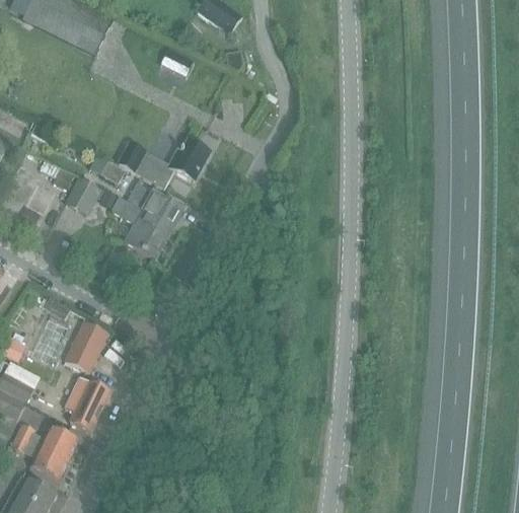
[(31,0),(23,17),(42,26),(95,55),(114,18),(78,0),(31,0)]
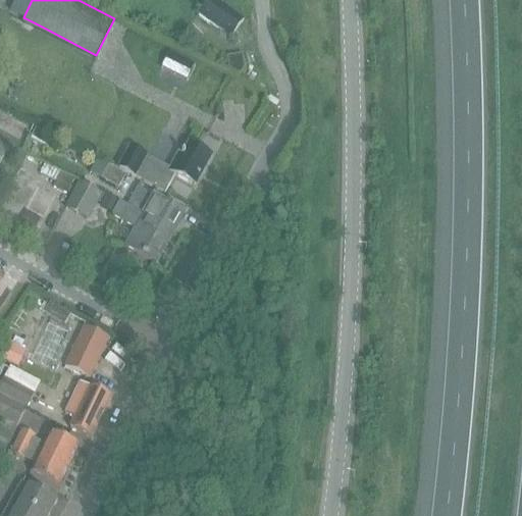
[(205,0),(199,9),(231,33),(244,16),(220,0),(205,0)]
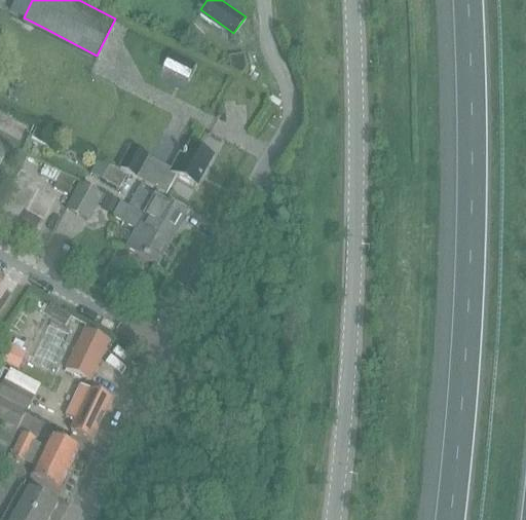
[(243,49),(229,52),(230,64),(241,71),(247,63),(243,49)]
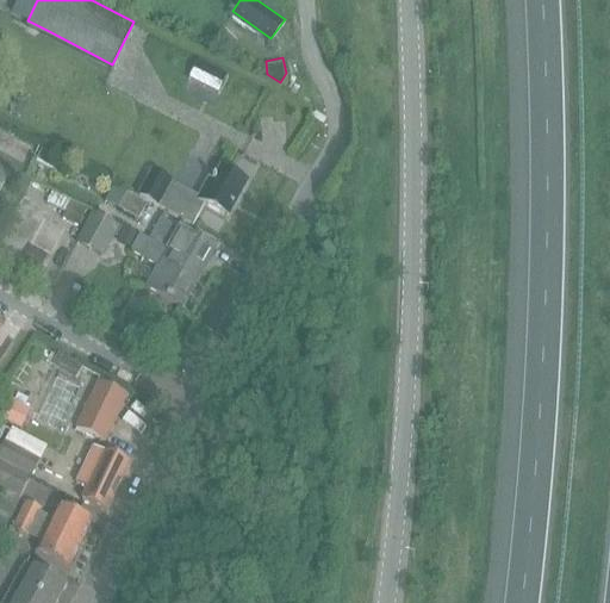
[(226,213),(247,176),(247,175),(246,176),(222,163),(216,174),(210,172),(199,192),(153,166),(139,191),(192,219),(191,221),(192,221),(204,199),(226,211),(225,212),(226,213)]
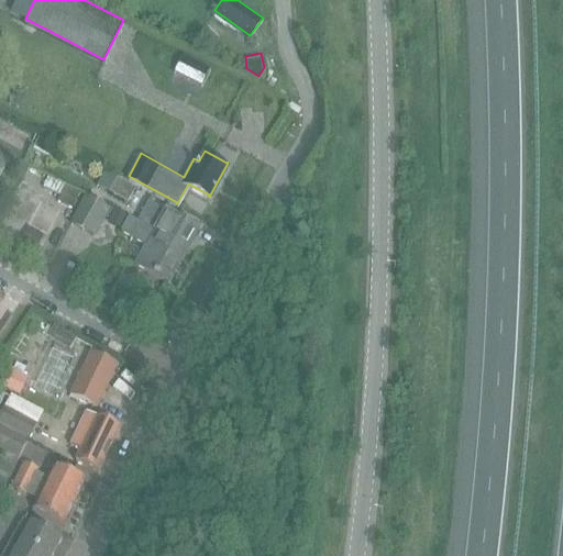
[(0,152),(0,173),(9,158),(0,152)]
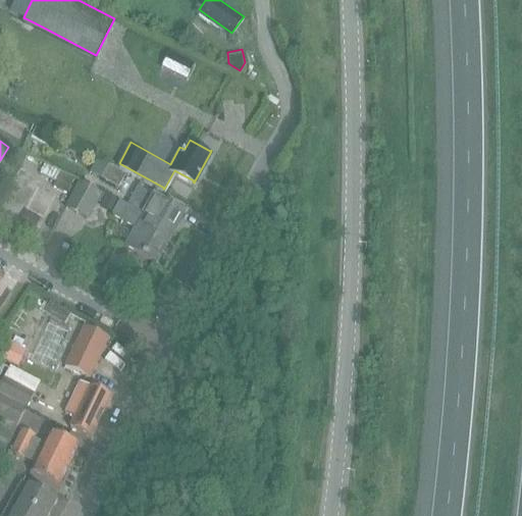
[(68,170),(72,160),(57,154),(53,164),(68,170)]
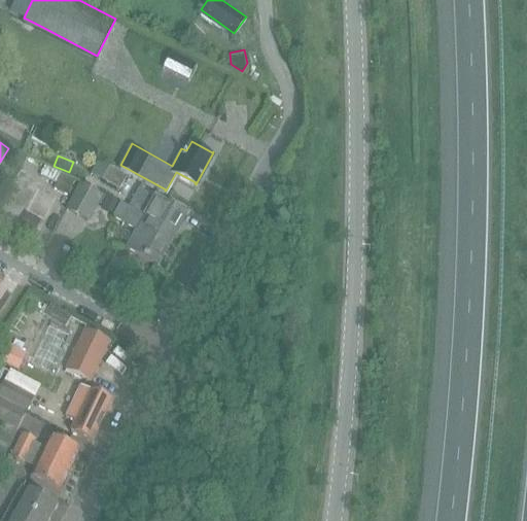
[(103,177),(119,186),(128,173),(110,163),(103,177)]
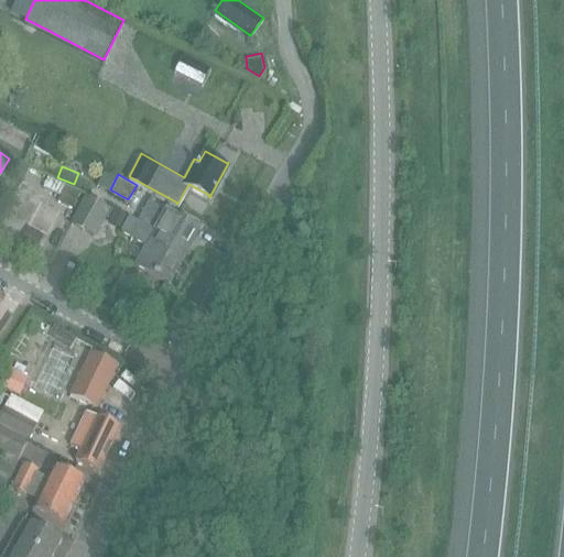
[(86,193),(82,200),(71,220),(94,232),(109,206),(86,193)]
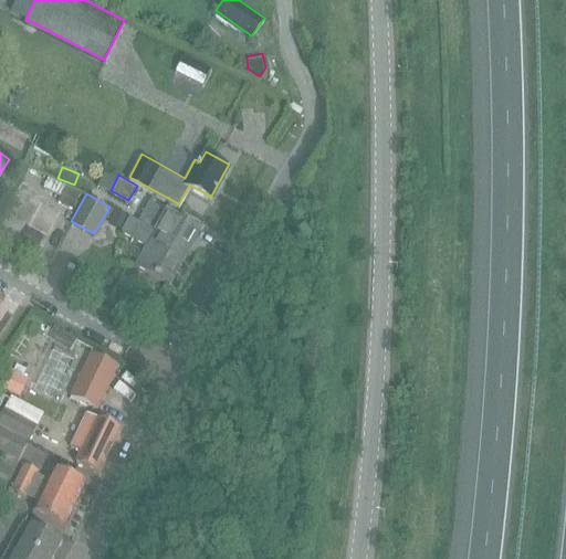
[(129,214),(188,248),(199,227),(180,215),(149,199),(138,219),(129,214)]
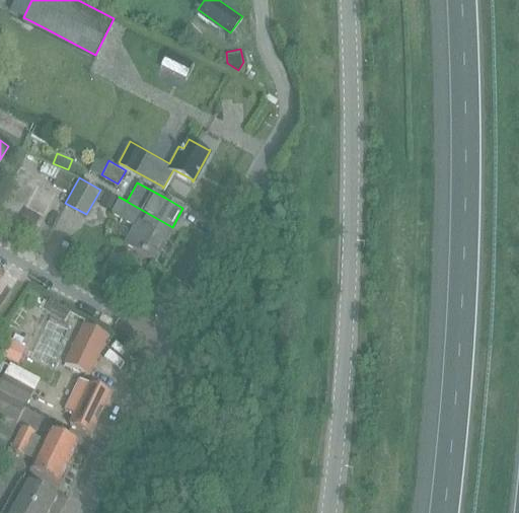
[(172,227),(119,197),(112,210),(135,223),(125,241),(155,258),(172,227)]
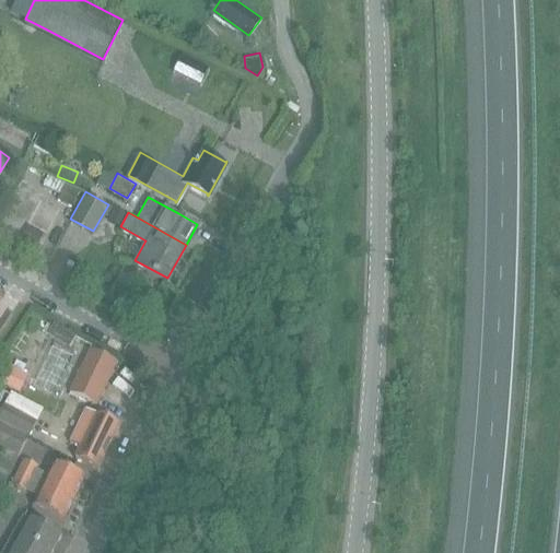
[(61,359),(73,333),(60,327),(48,353),(61,359)]
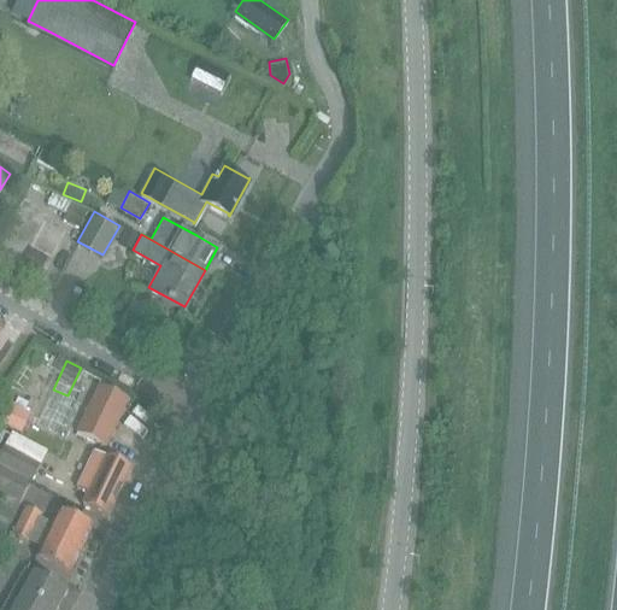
[(77,429),(106,444),(129,396),(100,381),(77,429)]
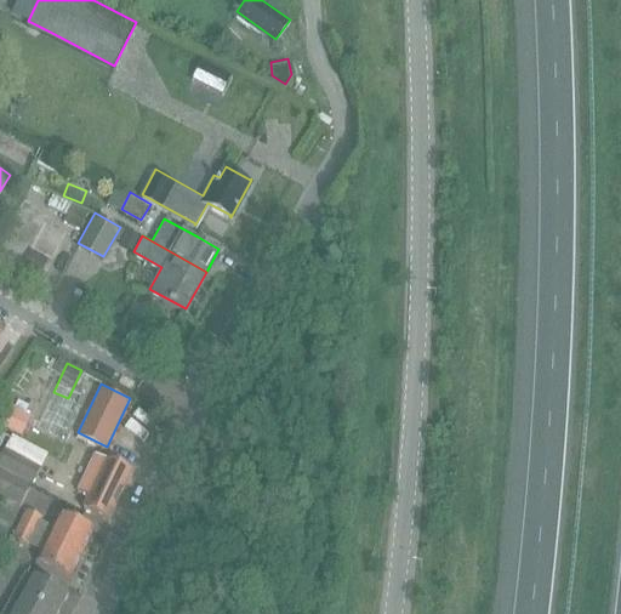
[(6,445),(0,455),(0,464),(30,481),(40,464),(6,445)]
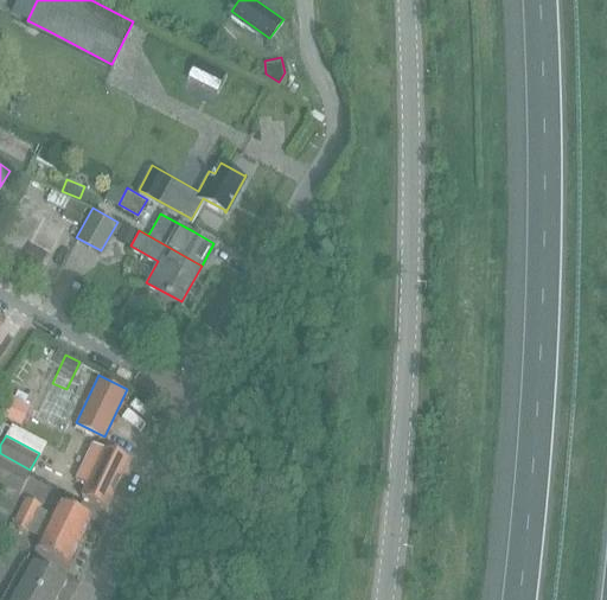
[(81,495),(107,506),(129,458),(94,440),(76,478),(87,483),(81,495)]
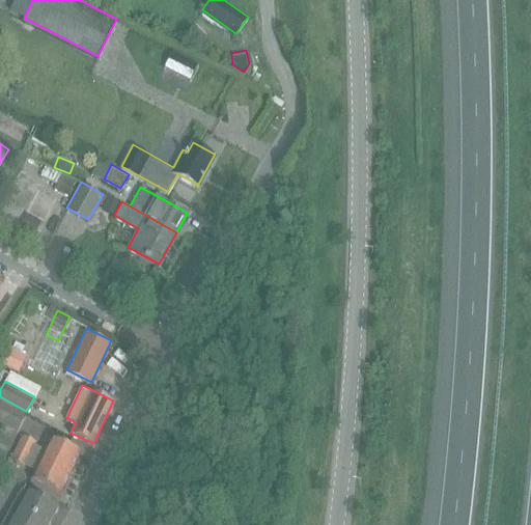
[(26,411),(0,396),(0,419),(17,429),(26,411)]
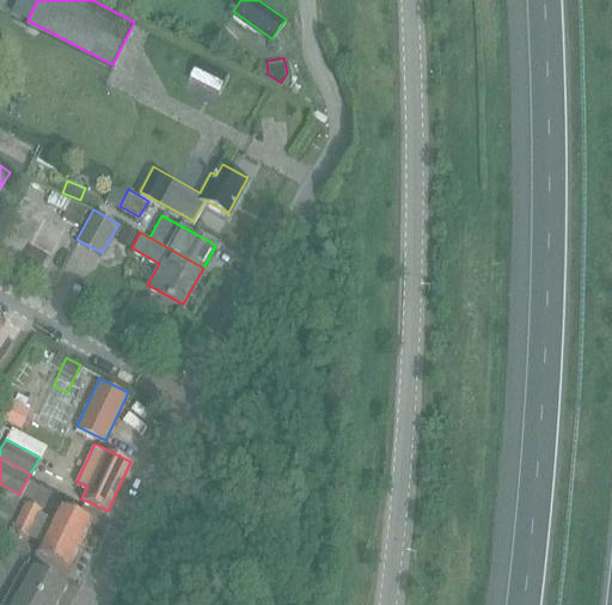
[(65,492),(69,477),(46,469),(41,483),(65,492)]
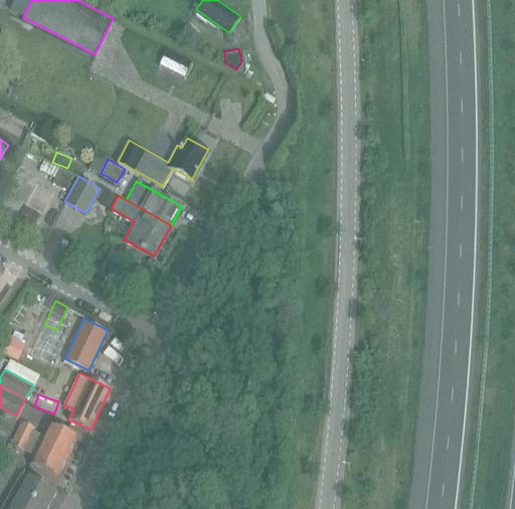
[(22,419),(16,432),(68,457),(78,437),(49,422),(43,434),(33,430),(35,426),(22,419)]
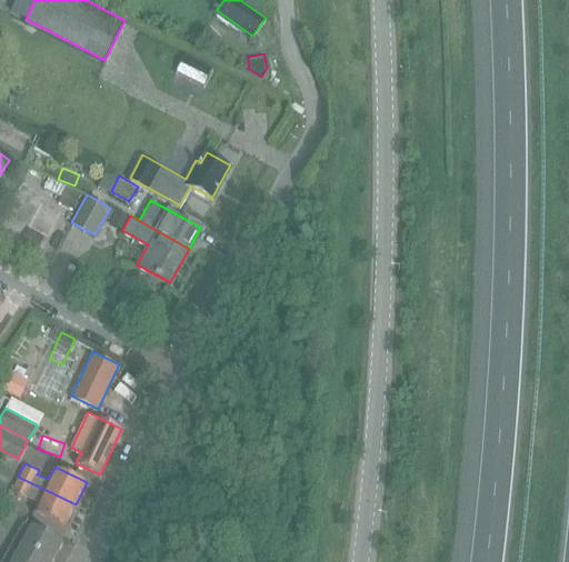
[(76,504),(18,477),(11,490),(26,497),(26,495),(37,501),(32,511),(65,527),(76,504)]
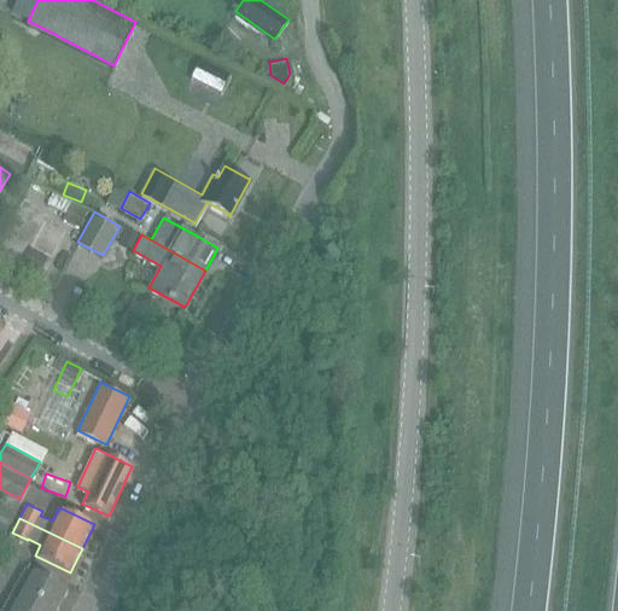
[(25,566),(0,610),(54,610),(66,591),(25,566)]
